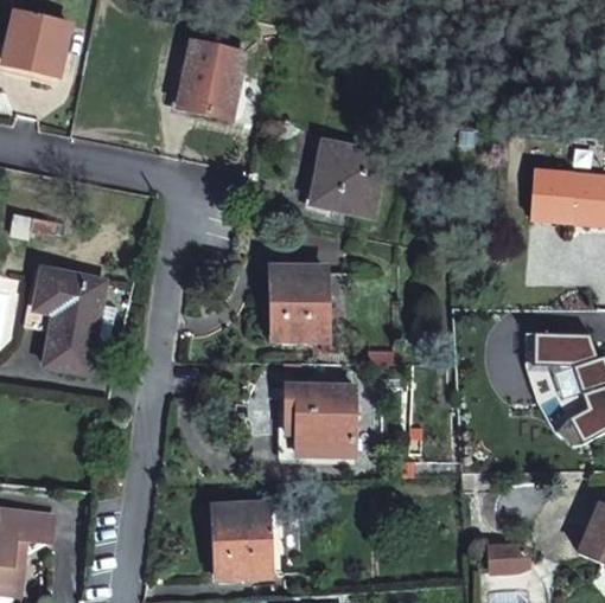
[(65,19),(13,6),(0,58),(53,71),(65,19)]
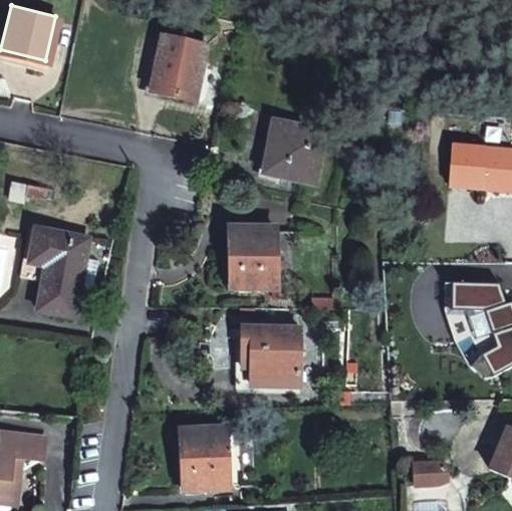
[(205,47),(162,37),(148,91),(193,102),(205,47)]
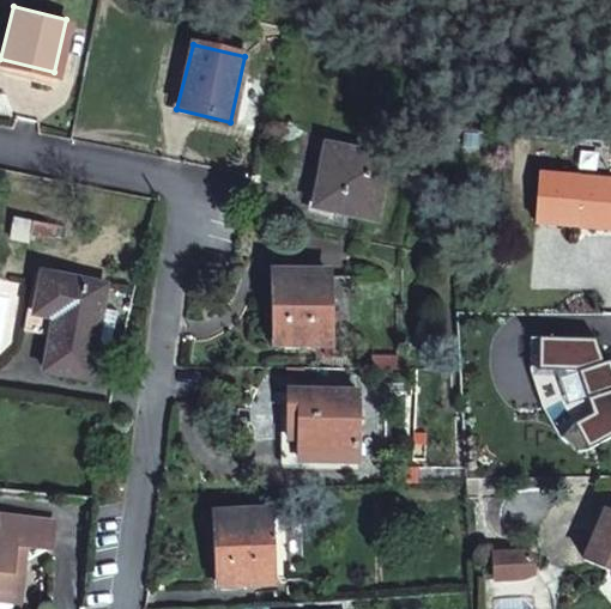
[(393,116),(332,103),(319,163),(380,176),(393,116)]
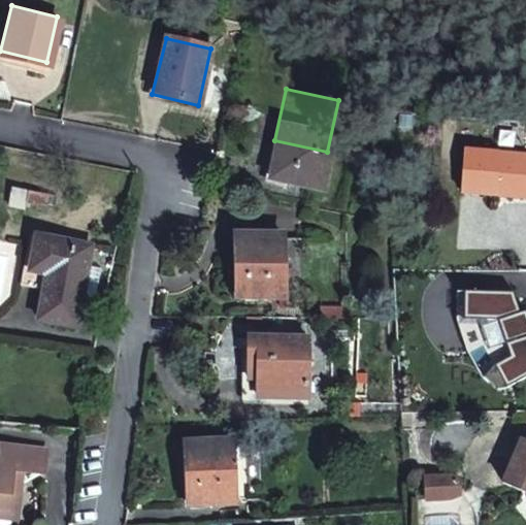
[(525,152),(465,145),(462,191),(497,194),(498,188),(525,190),(525,152)]
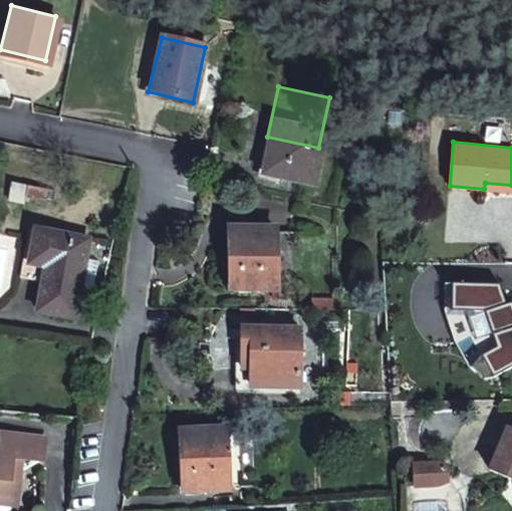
[(47,185),(27,181),(25,191),(45,195),(47,185)]
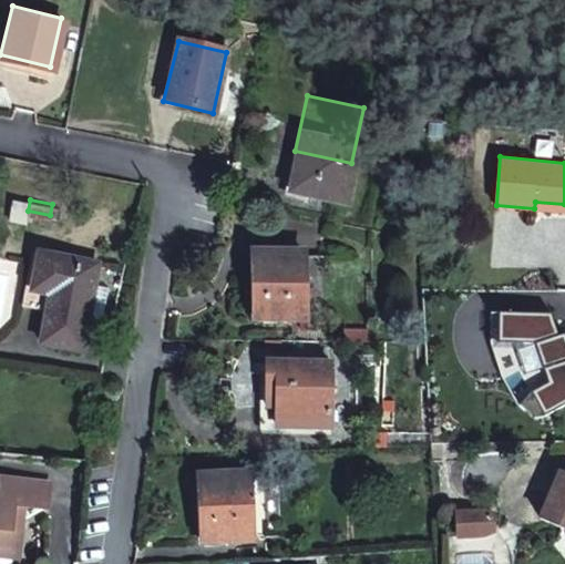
[(31,290),(51,296),(40,344),(81,352),(88,322),(94,325),(102,291),(93,289),(99,267),(39,254),(31,290)]
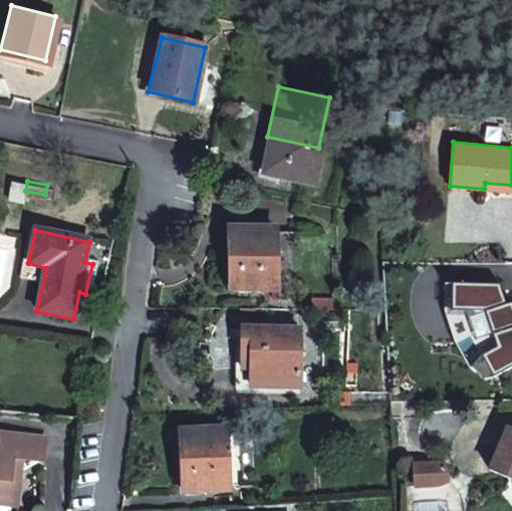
[(276,286),(277,232),(228,230),(226,284),(276,286)]
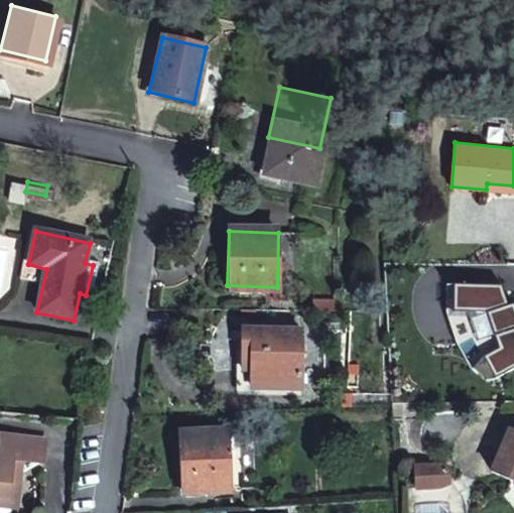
[(453,282),(452,308),(488,310),(507,350),(489,359),(495,371),(513,362),(513,301),(513,300),(508,302),(500,285),(453,282)]
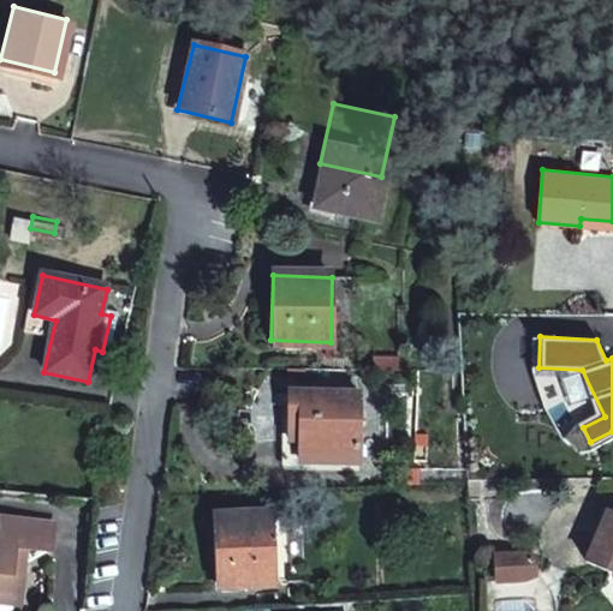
[(356,463),(356,395),(286,391),(286,462),(356,463)]
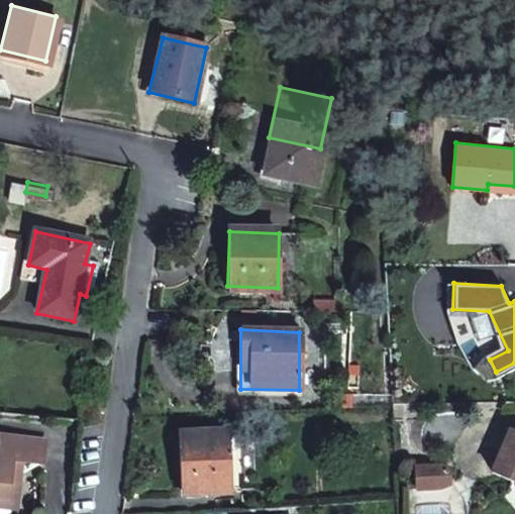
[(0,503),(12,506),(17,456),(39,459),(41,437),(0,432),(0,503)]
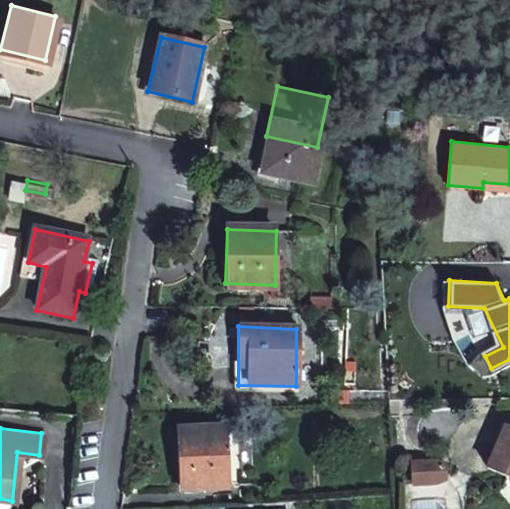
[(509,431),(503,428),(486,468),(509,476),(509,431)]
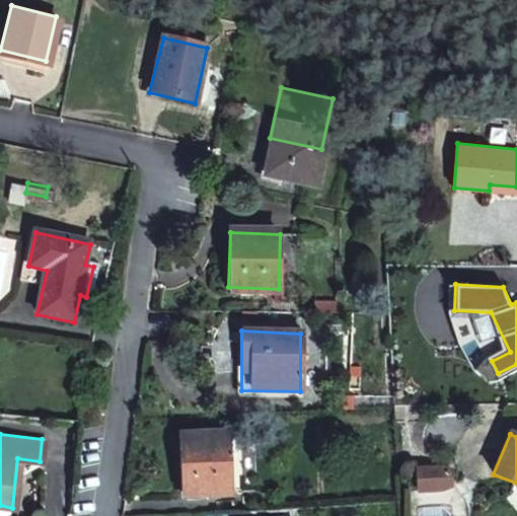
[(234,436),(225,437),(227,491),(237,491),(234,436)]
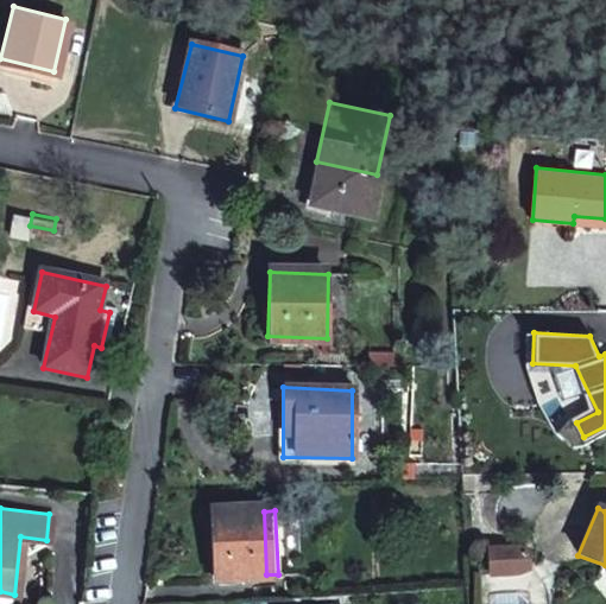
[(264,512),(210,512),(213,576),(266,574),(264,512)]
